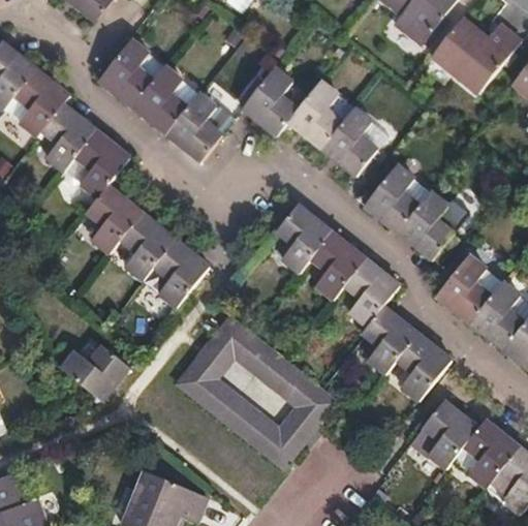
[(71,0),(94,19),(110,0),(71,0)]
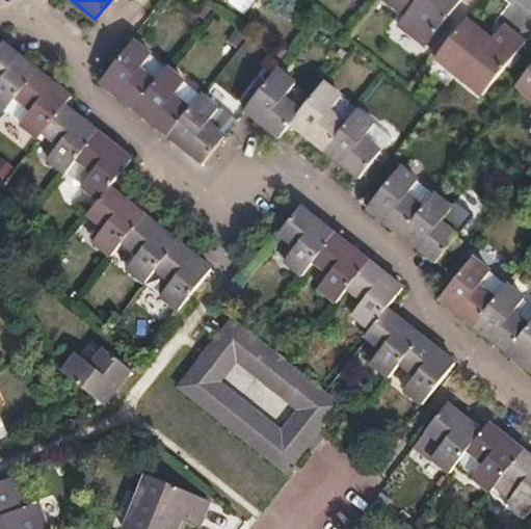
[(453,17),(448,10),(456,0),(406,0),(409,2),(399,15),(426,37),(433,27),(441,33),(453,17)]
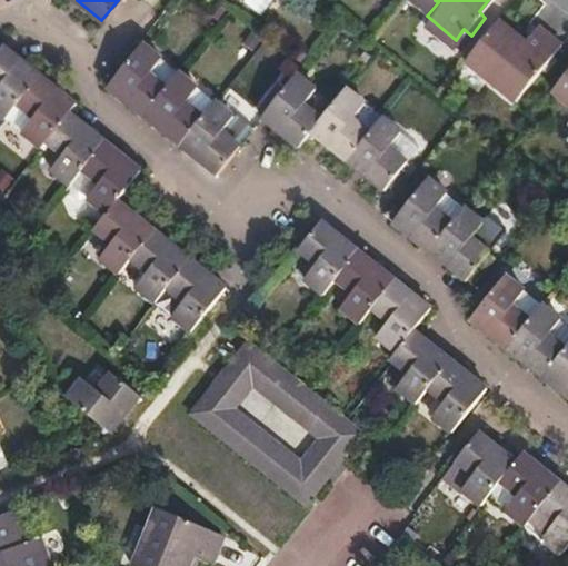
[(526,29),(506,13),(501,19),(521,35),(526,29)]
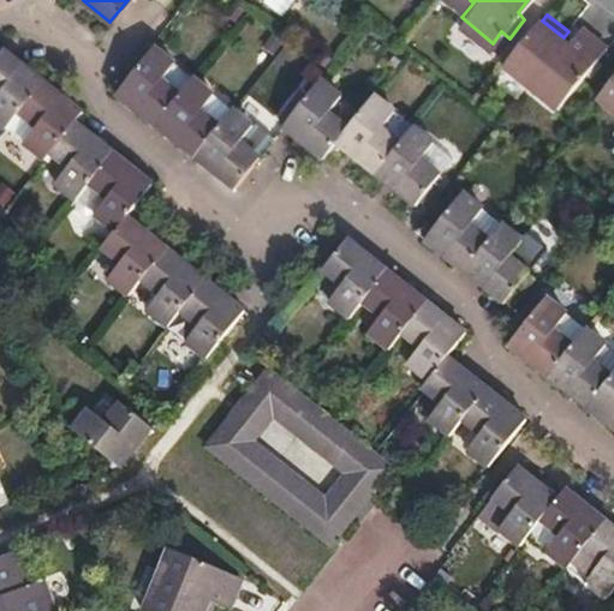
[(590,85),(604,67),(597,61),(608,45),(577,21),(568,31),(564,37),(542,21),(525,40),(511,65),(561,106),(582,78),(590,85)]
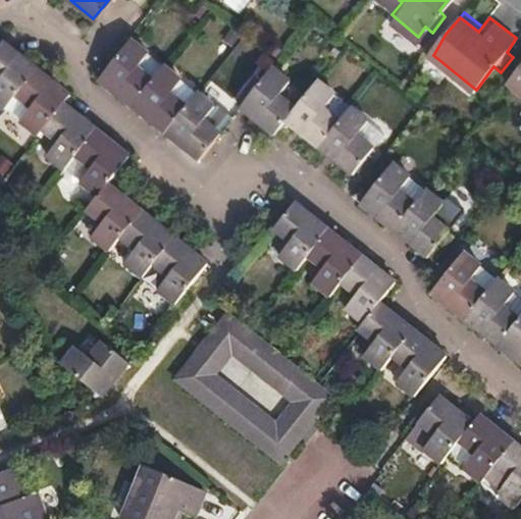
[(153,79),(138,66),(149,52),(131,38),(99,78),(133,104),(153,79)]
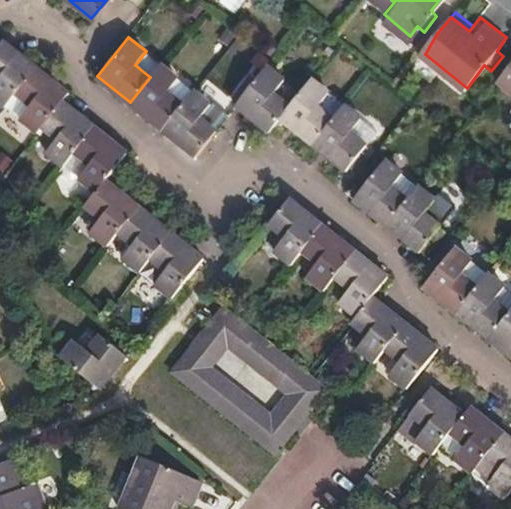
[(15,92),(36,66),(4,40),(0,45),(0,102),(4,105),(15,92)]
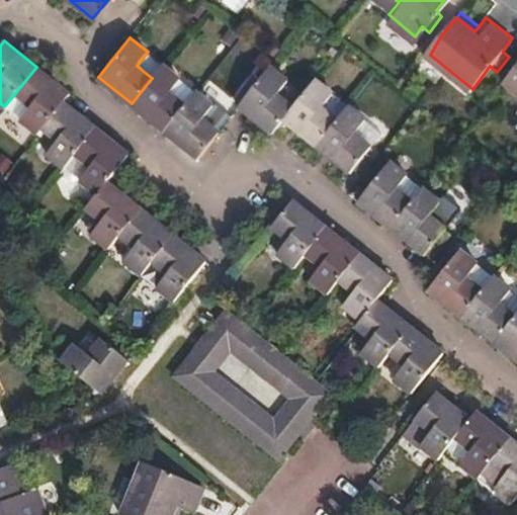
[(152,78),(164,64),(148,52),(137,66),(152,78)]
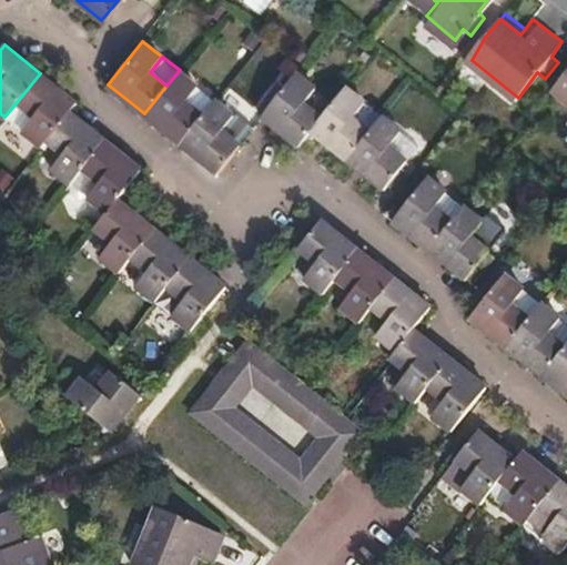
[(566,68),(553,86),(566,97),(566,68)]
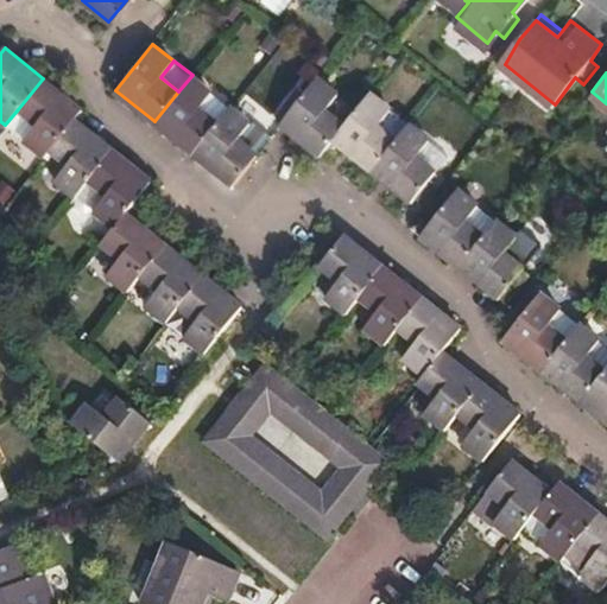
[(217,122),(198,107),(212,90),(193,75),(178,91),(155,121),(194,152),(217,122)]
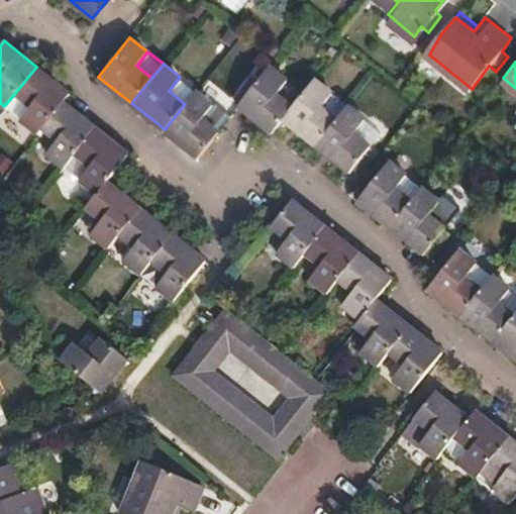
[(284,80),(266,66),(249,86),(238,101),(233,107),(239,112),(267,133),(278,119),(287,107),(272,95),(284,80)]
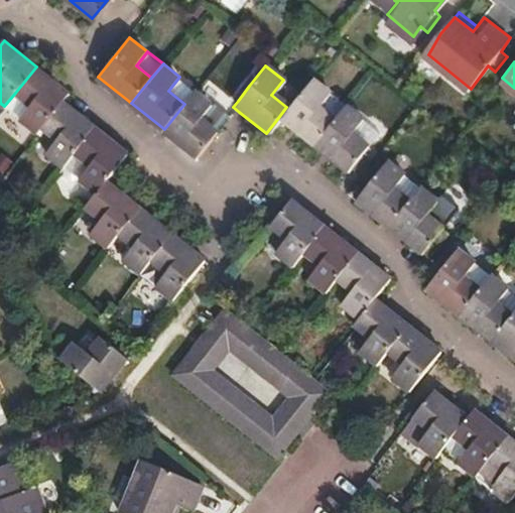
[(63,103),(71,94),(36,67),(15,93),(32,106),(21,119),(38,133),(42,128),(63,103)]
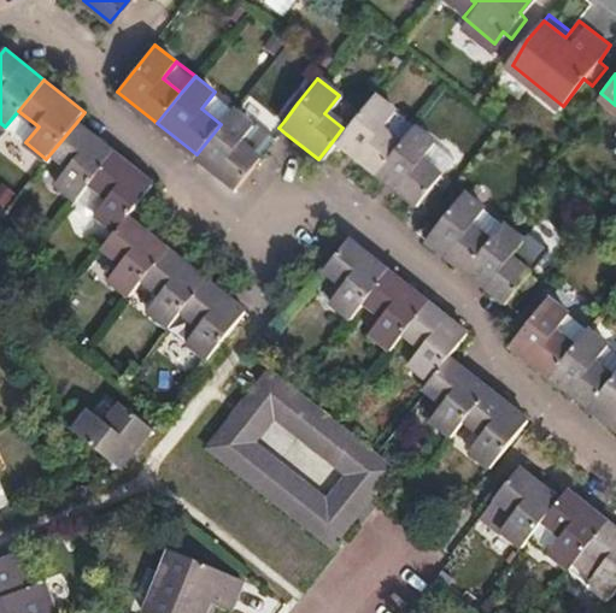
[(234,107),(215,92),(201,108),(221,124),(234,107)]
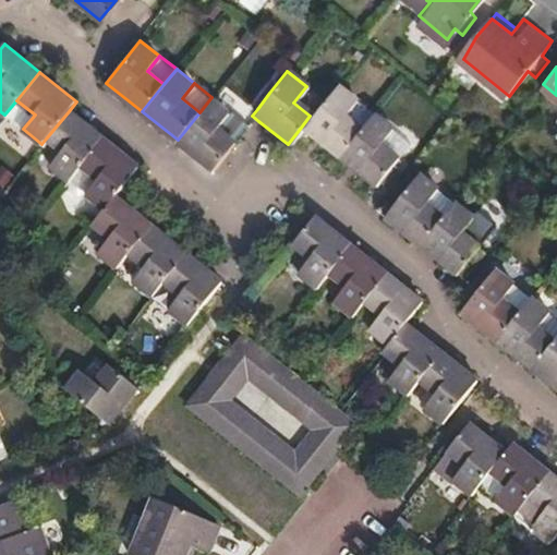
[(359,130),(342,117),(353,101),(334,86),(310,116),(300,129),(337,158),(359,130)]
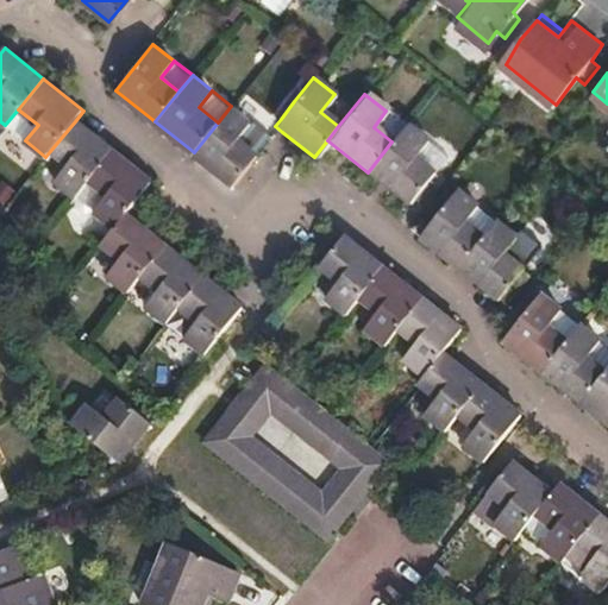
[(281,119),(294,101),(288,96),(274,113),(281,119)]
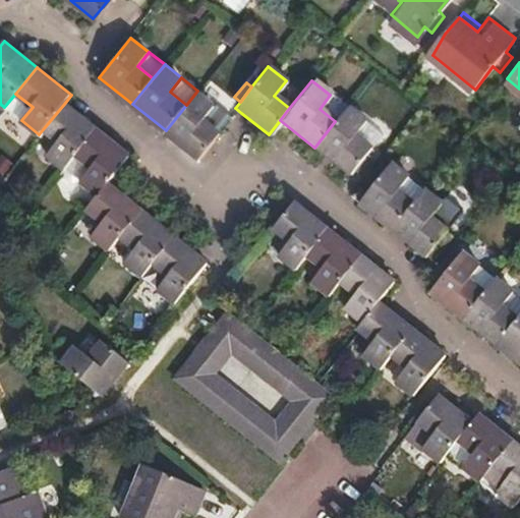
[(217,130),(201,117),(214,103),(197,91),(186,105),(166,130),(196,156),(217,130)]
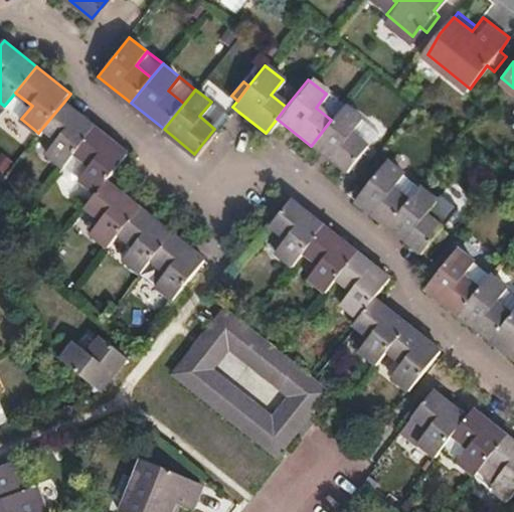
[(214,129),(226,114),(211,102),(199,116),(214,129)]
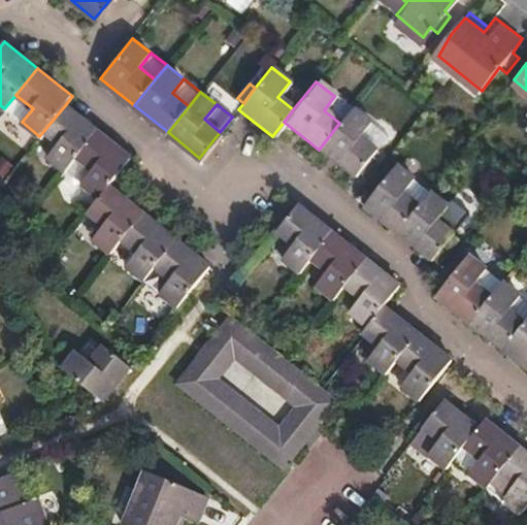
[(76,157),(98,130),(65,105),(43,131),(60,143),(50,157),(67,169),(76,157)]
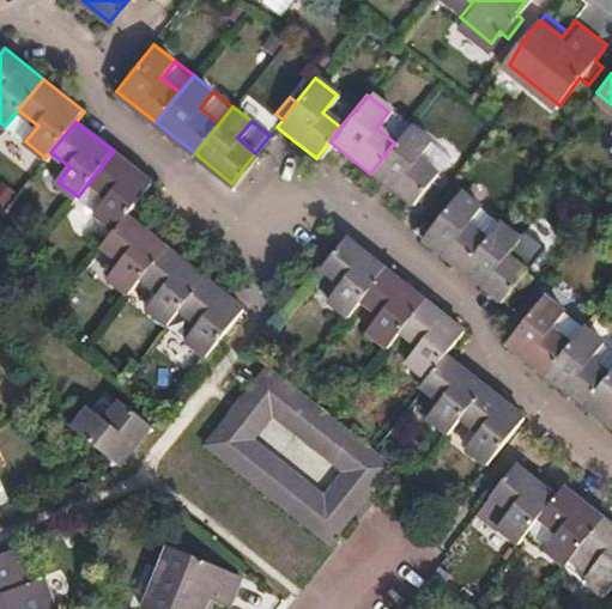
[(432,174),(414,158),(428,141),(407,126),(394,142),(370,174),(408,205),(432,174)]
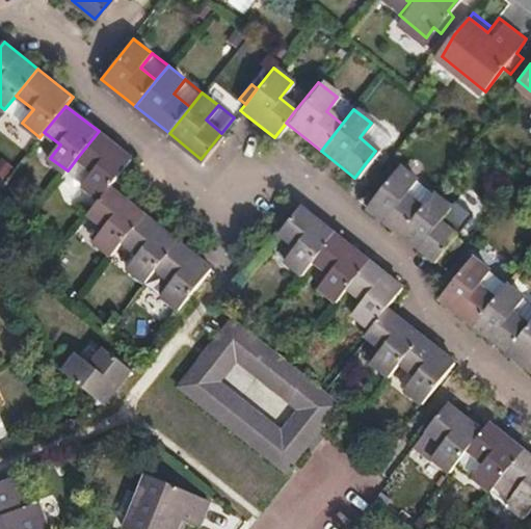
[(100,196),(132,158),(99,131),(77,158),(95,170),(85,184),(100,196)]
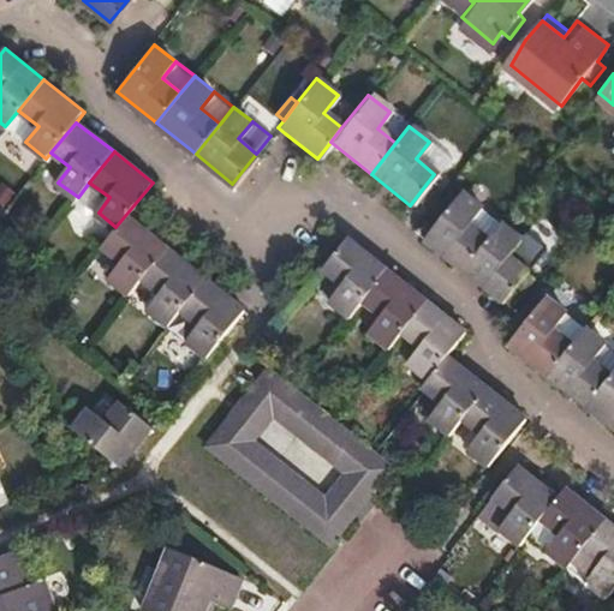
[(99,213),(109,197),(89,183),(78,197),(79,209),(87,215),(96,213),(99,213)]
